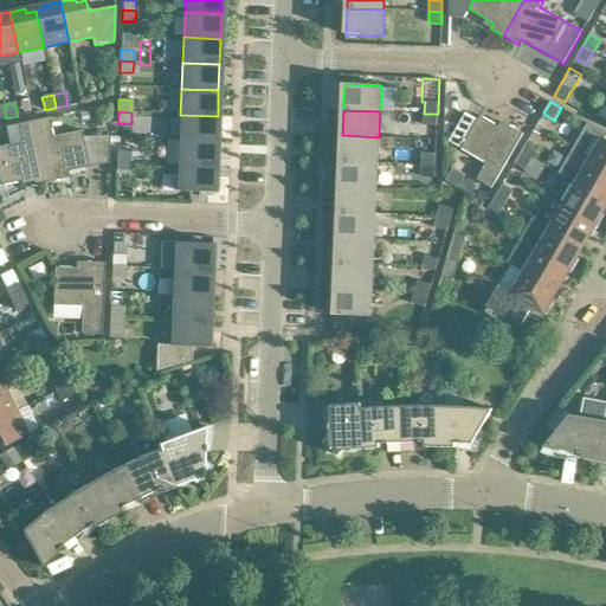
[(437,126),(438,114),(424,114),(424,126),(437,126)]
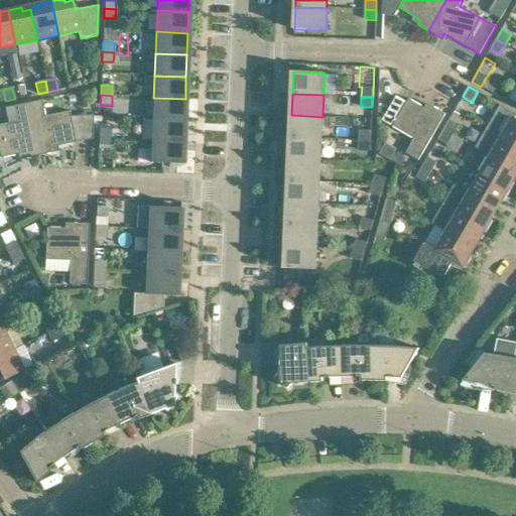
[(184,121),(185,99),(153,98),(152,119),(184,121)]
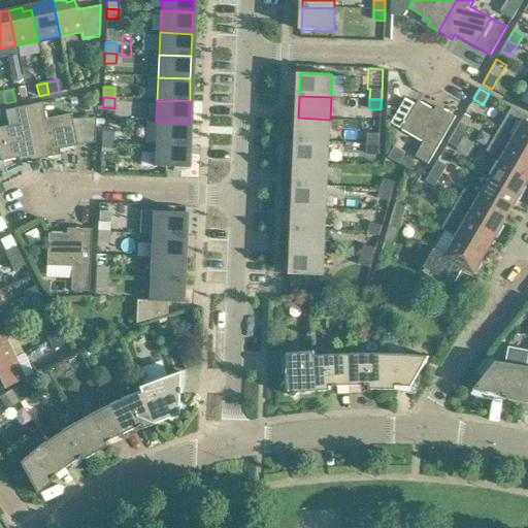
[(402,130),(424,142),(416,157),(428,164),(456,117),(443,109),(440,113),(419,101),(402,130)]
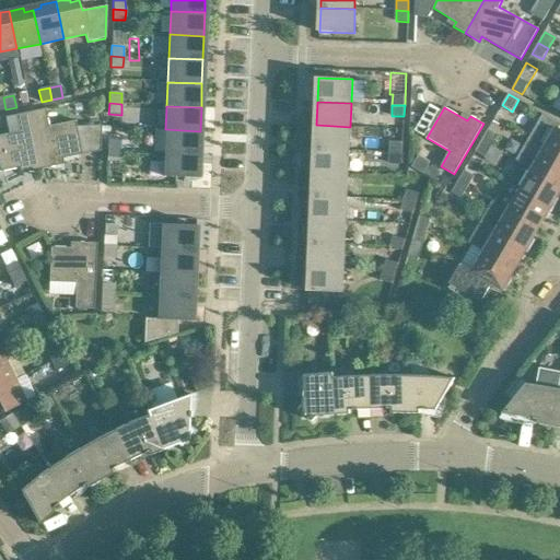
[(101,149),(101,126),(76,127),(74,121),(48,127),(44,109),(30,112),(42,168),(56,166),(55,161),(81,155),(81,153),(101,149)]
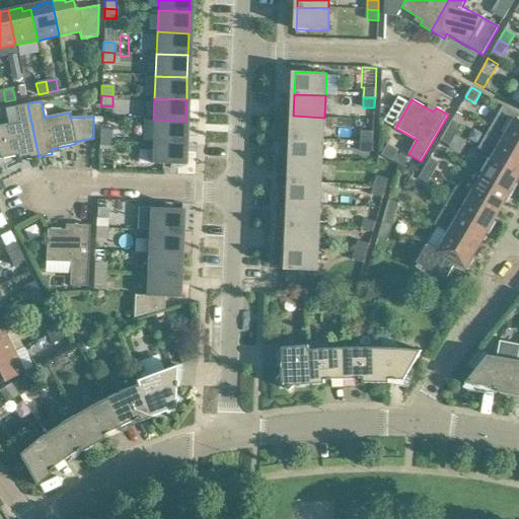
[(39,156),(27,103),(14,106),(17,123),(0,126),(0,159),(24,154),(25,159),(39,156)]
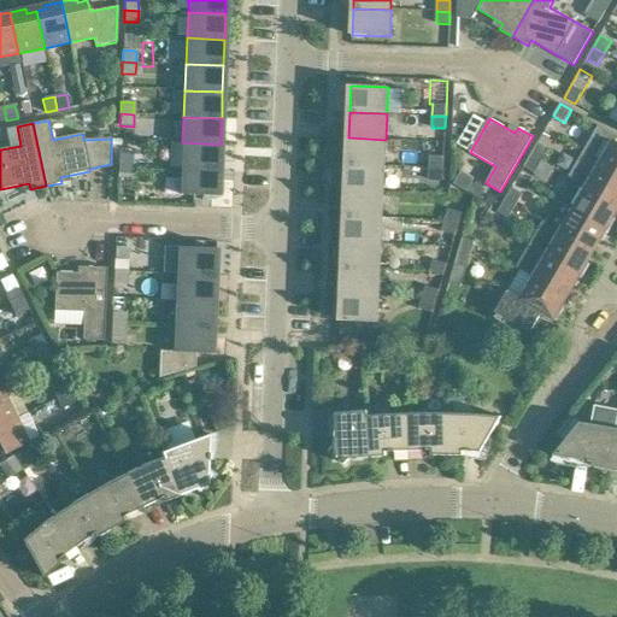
[(582,154),(616,174),(616,144),(613,142),(616,137),(599,128),(582,154)]
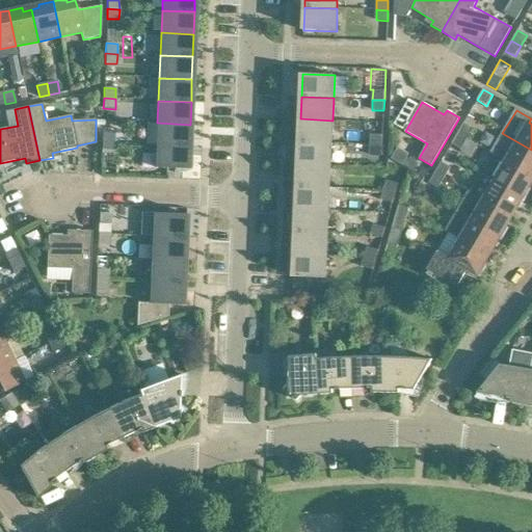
[(331,142),(333,121),(300,118),(299,141),(331,142)]
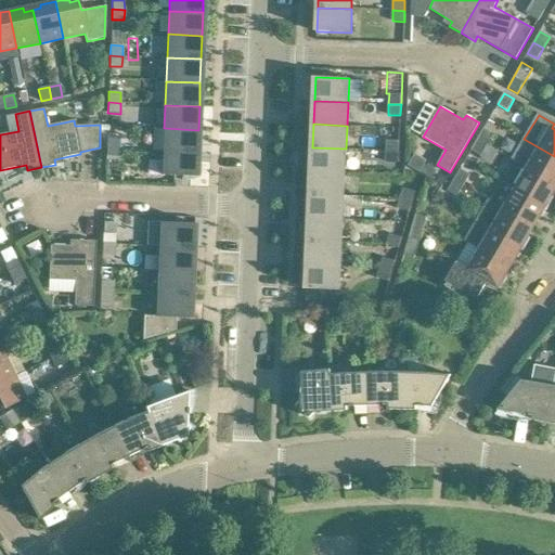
[(197,153),(198,130),(164,128),(164,152),(197,153)]
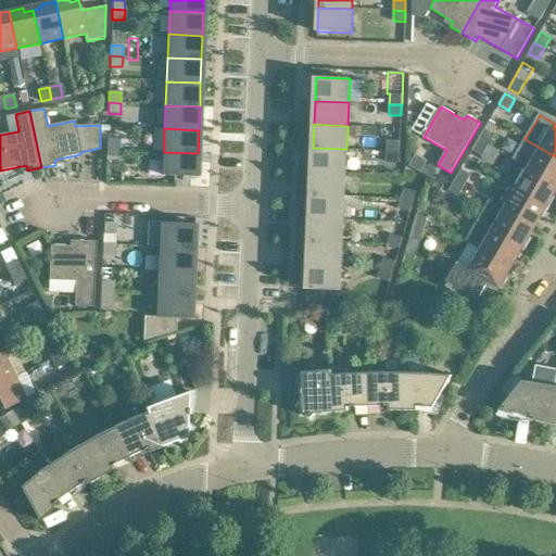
[(478,139),(488,146),(494,135),(484,128),(478,139)]
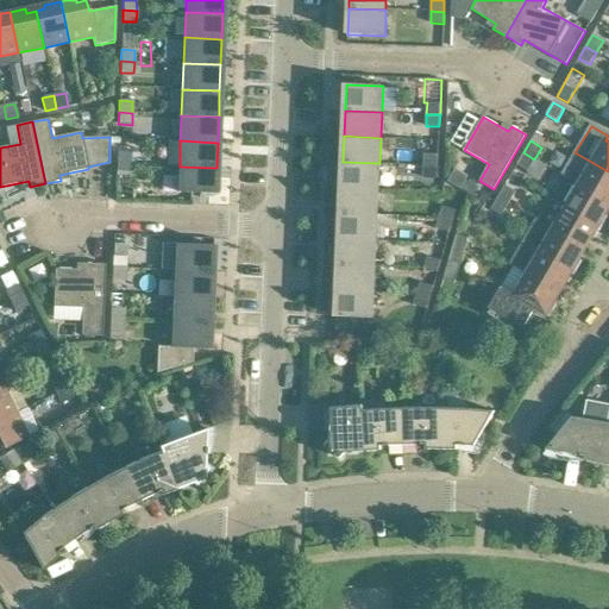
[(117,152),(117,163),(130,164),(131,152),(117,152)]
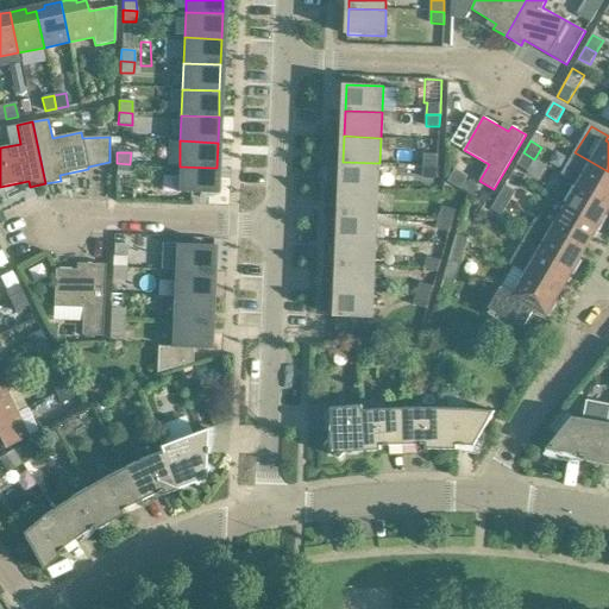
[(527,171),(534,159),(523,152),(516,164),(527,171)]
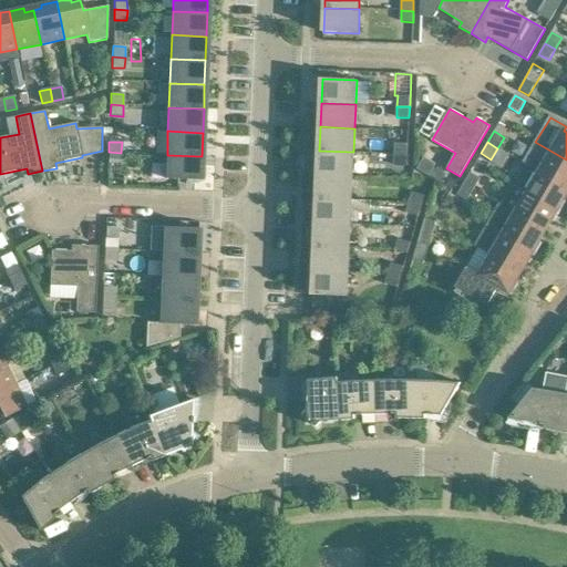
[(566,160),(535,142),(524,163),(538,172),(566,187),(566,160)]
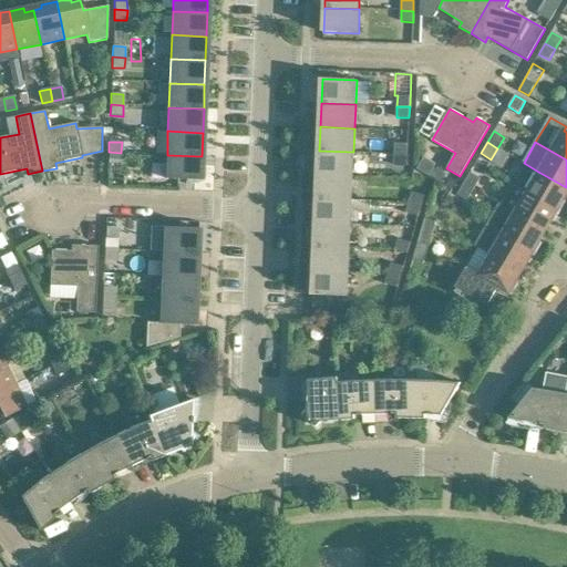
[(395,144),(395,154),(408,155),(408,144),(395,144)]
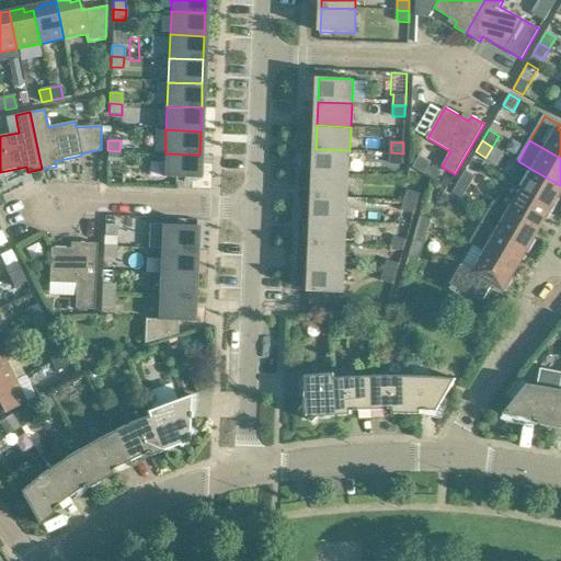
[(348,174),(350,150),(316,149),(315,173),(348,174)]
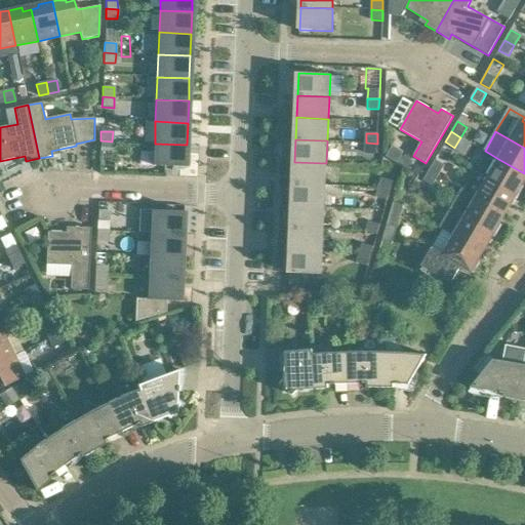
[(112,152),(112,142),(101,140),(99,151),(112,152)]
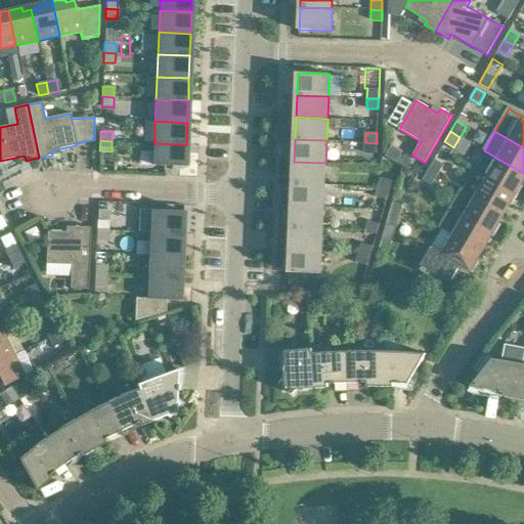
[(376,154),(377,143),(365,142),(364,153),(376,154)]
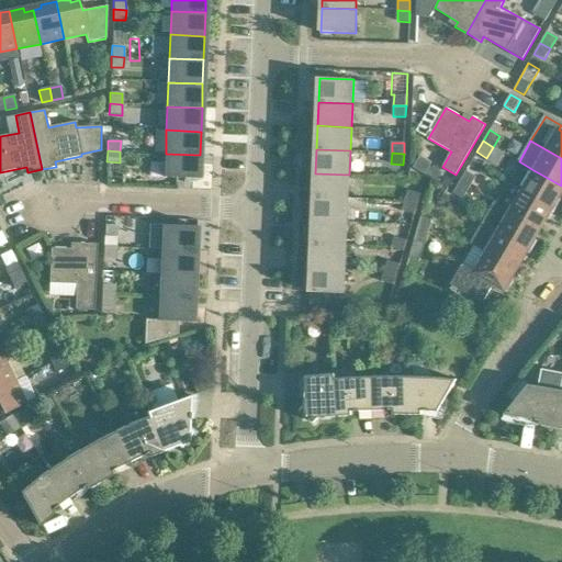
[(199,179),(200,155),(166,154),(165,178),(199,179)]
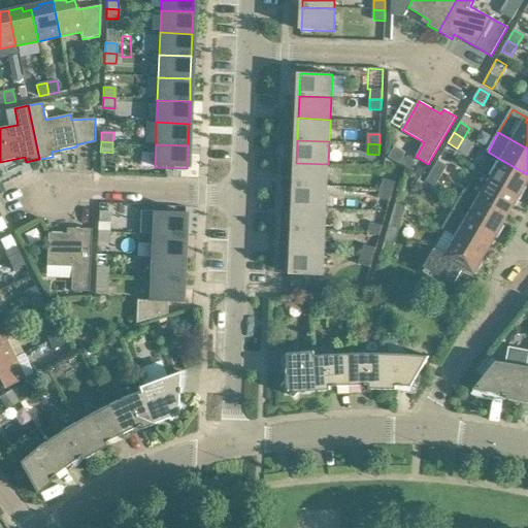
[(527,174),(501,160),(491,179),(522,197),(527,188),(525,187),(527,180),(527,174)]
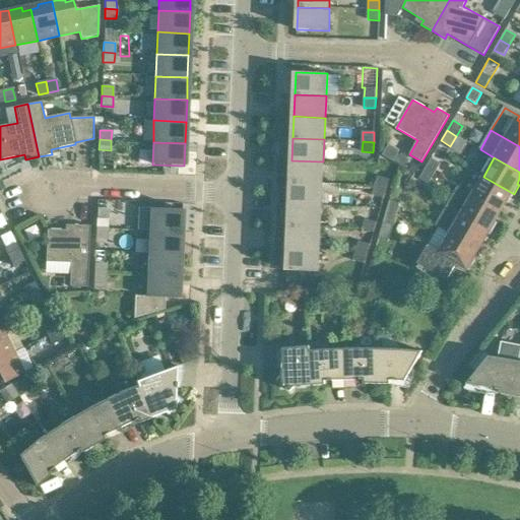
[(426,169),(435,174),(440,164),(431,158),(426,169)]
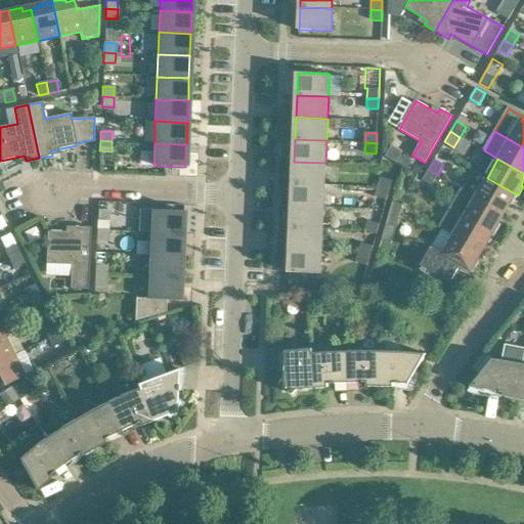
[(324,185),(325,163),(294,162),(293,184),(324,185)]
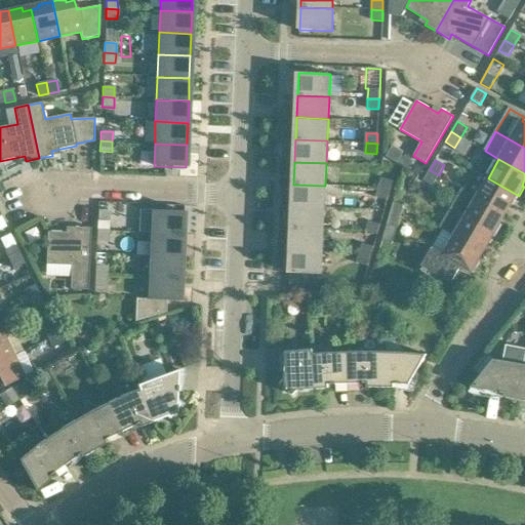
[(433,186),(439,175),(430,170),(423,180),(433,186)]
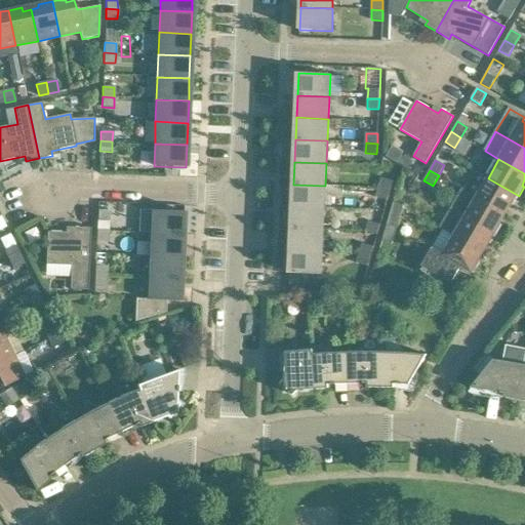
[(381,177),(379,188),(391,191),(393,182),(381,177)]
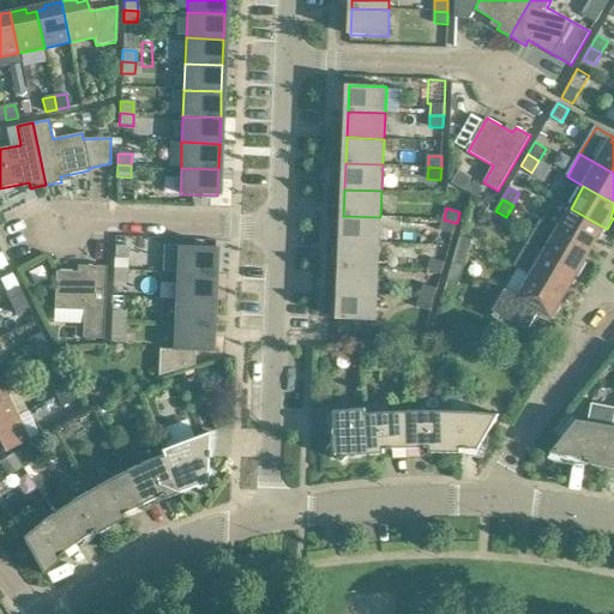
[(571,209),(558,230),(591,251),(597,240),(600,241),(607,229),(571,209)]
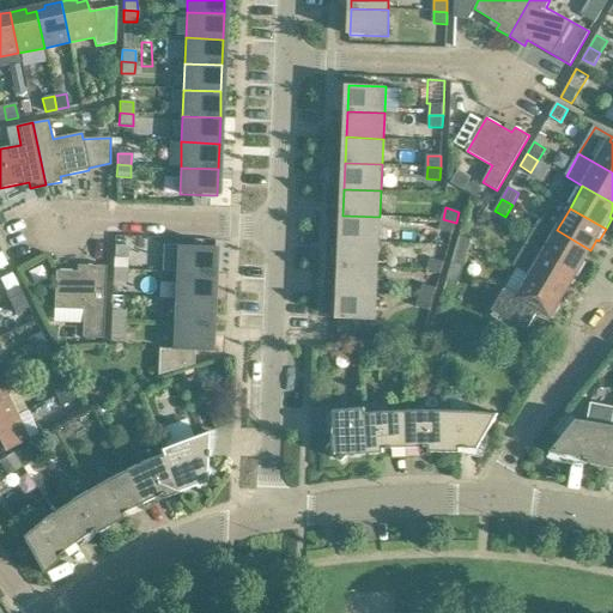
[(378,243),(380,217),(343,216),(341,241),(378,243)]
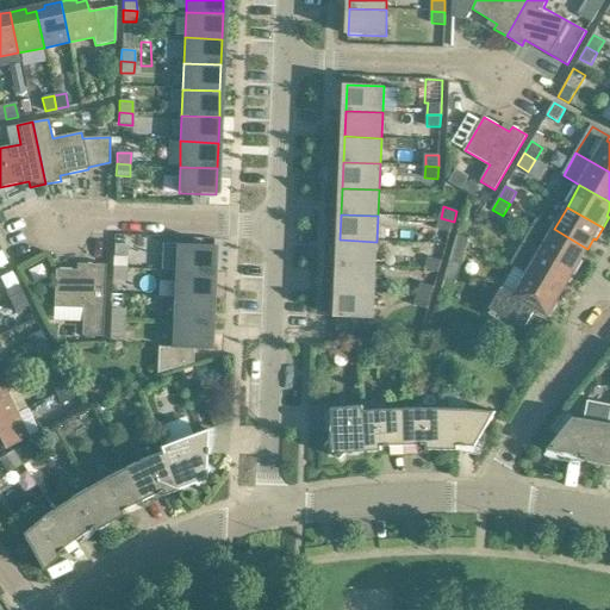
[(447,246),(454,222),(441,218),(436,235),(409,234),(409,243),(447,246)]
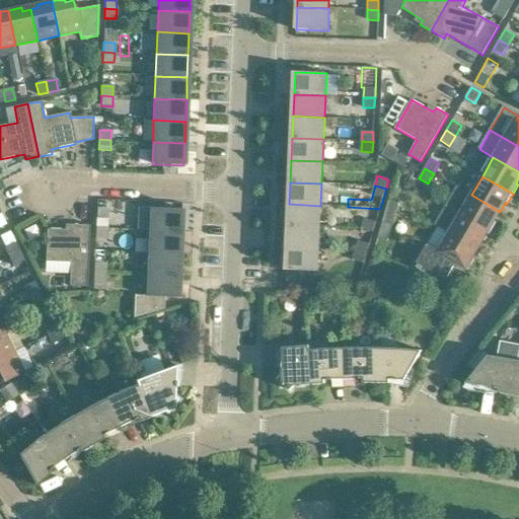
[(471,195),(457,188),(446,206),(491,232),(497,222),(494,221),(500,212),(471,195)]
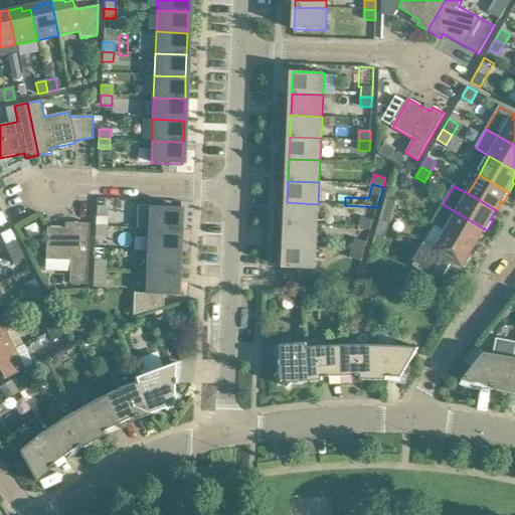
[(396,201),(386,198),(382,209),(392,212),(396,201)]
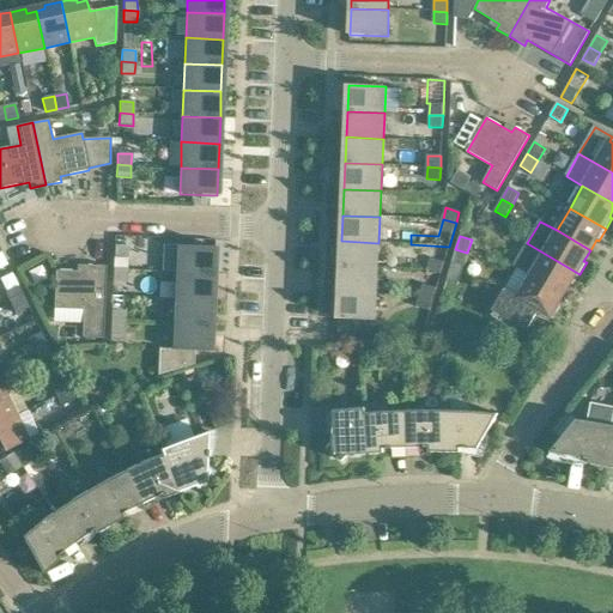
[(377,268),(378,243),(341,241),(340,267),(377,268)]
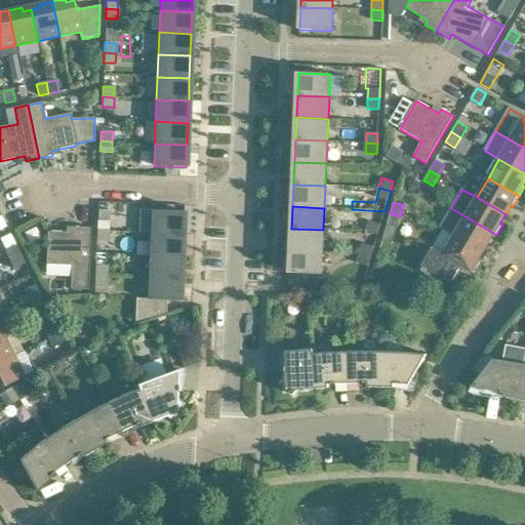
[(440,228),(443,230),(483,252),(489,243),(491,244),(496,235),(451,208),(440,228)]
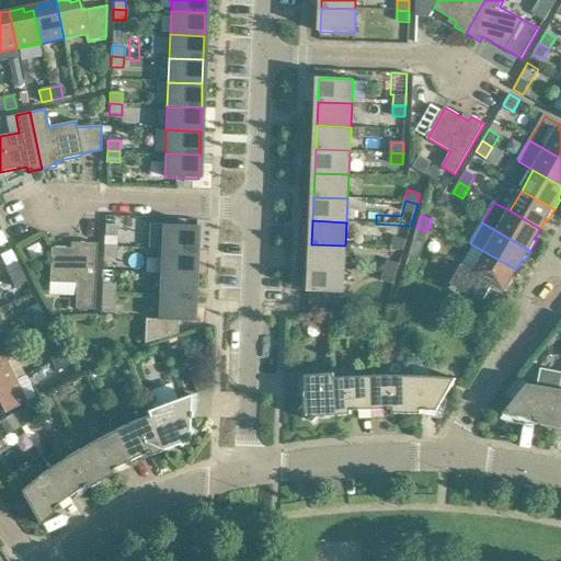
[(104,225),(103,236),(116,237),(116,226),(104,225)]
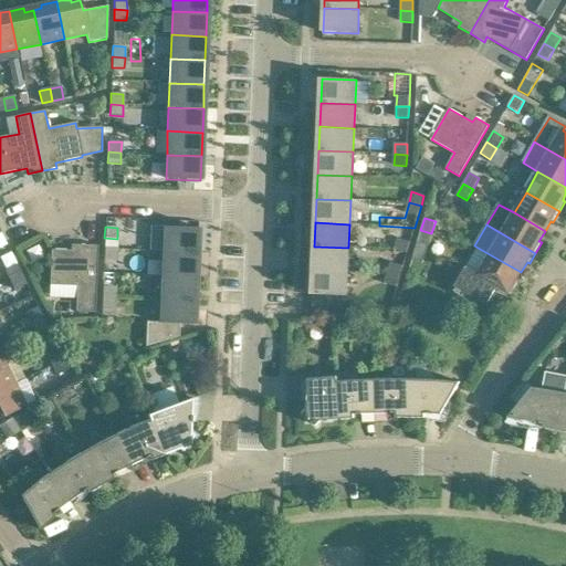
[(164,227),(163,251),(197,252),(198,228),(164,227)]
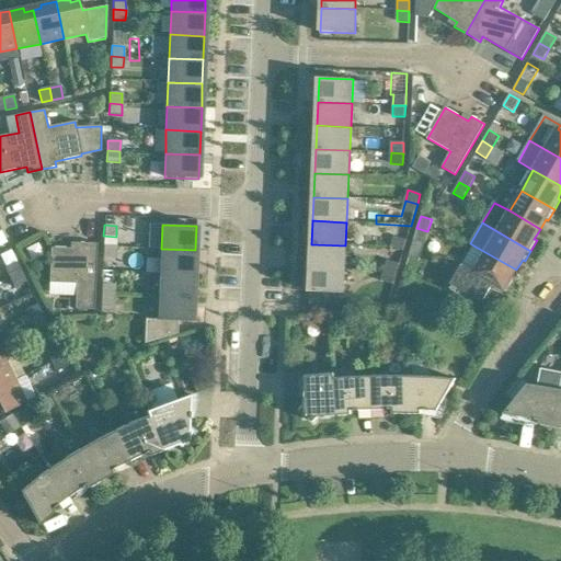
[(427,231),(416,228),(413,240),(424,243),(427,231)]
